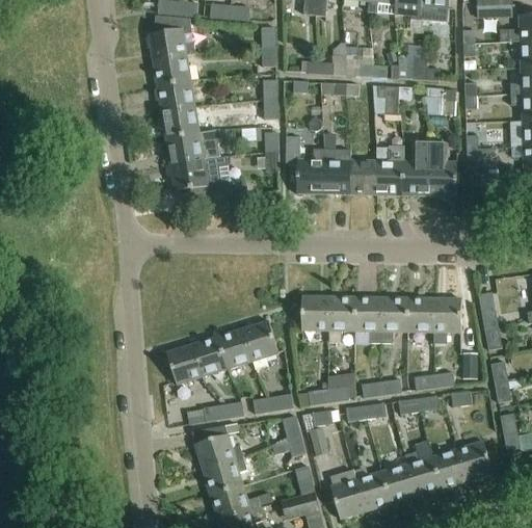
[(178,17),(179,2),(159,0),(158,15),(178,17)]
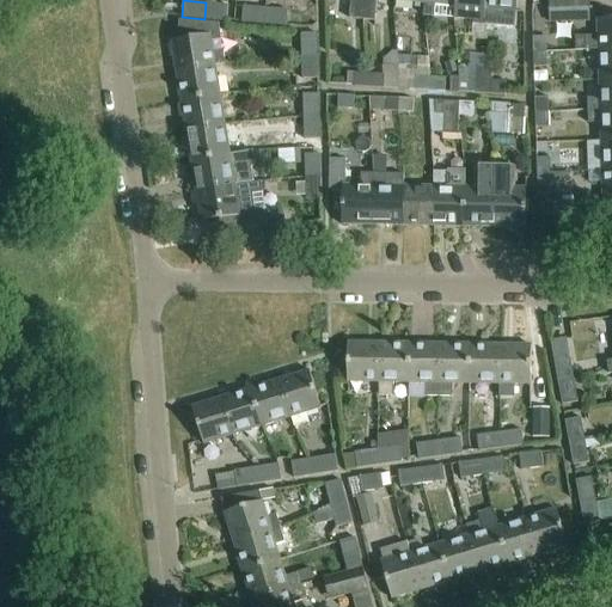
[(335,1),(335,0),(350,0),(348,17),(361,18),(362,0),(322,0),(335,1)]
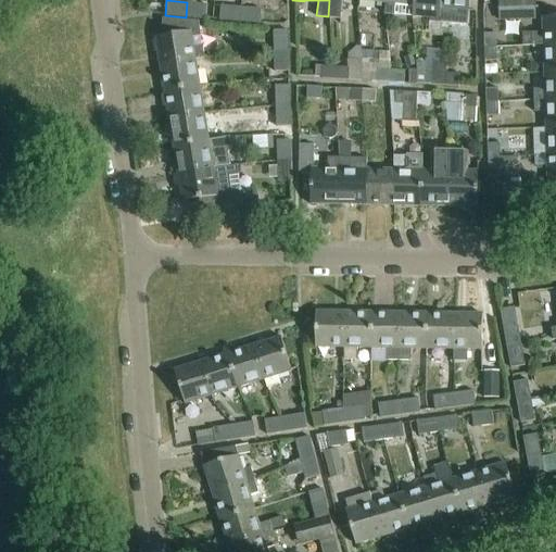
[(329,0),(328,16),(340,17),(342,0),(329,0)]
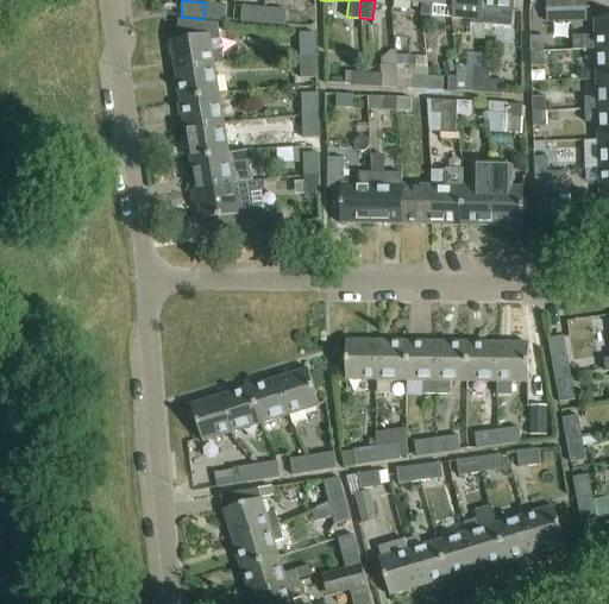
[(432,12),(433,2),(452,5),(452,0),(422,0),(422,1),(421,11),(432,12)]
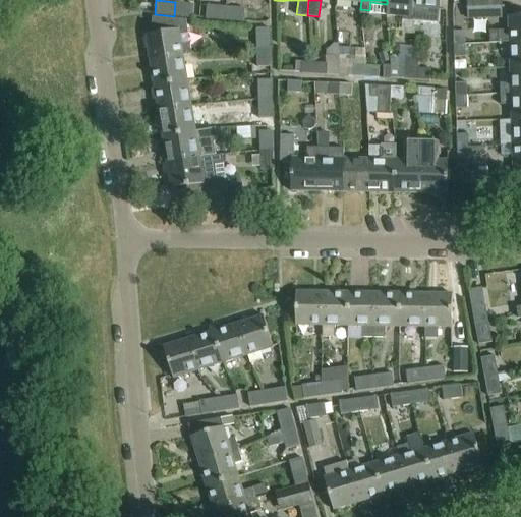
[(403,15),(412,16),(412,0),(387,0),(387,4),(387,11),(403,12),(403,15)]
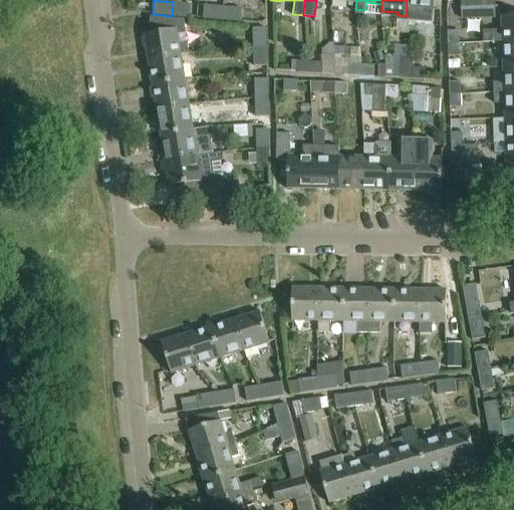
[(407,0),(407,16),(432,19),(433,0),(407,0)]
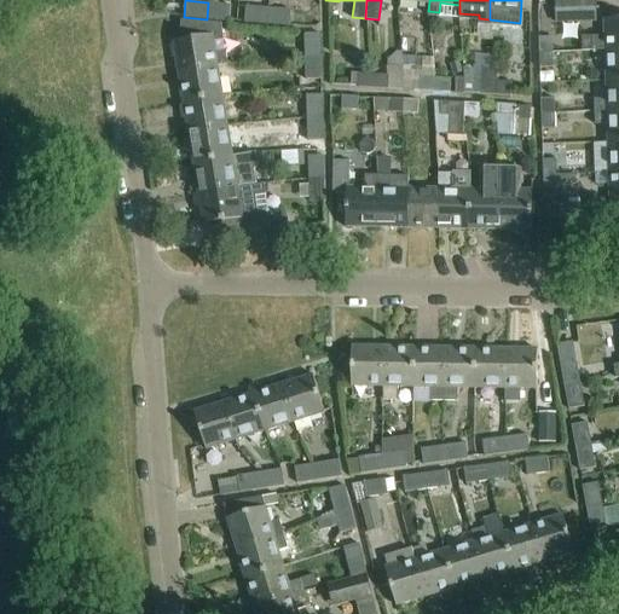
[(554,0),(555,21),(597,18),(595,0),(554,0)]
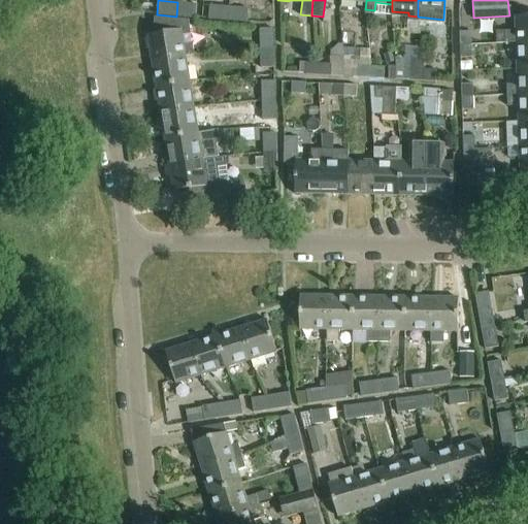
[(176,17),(188,18),(195,18),(197,3),(177,2),(176,17)]
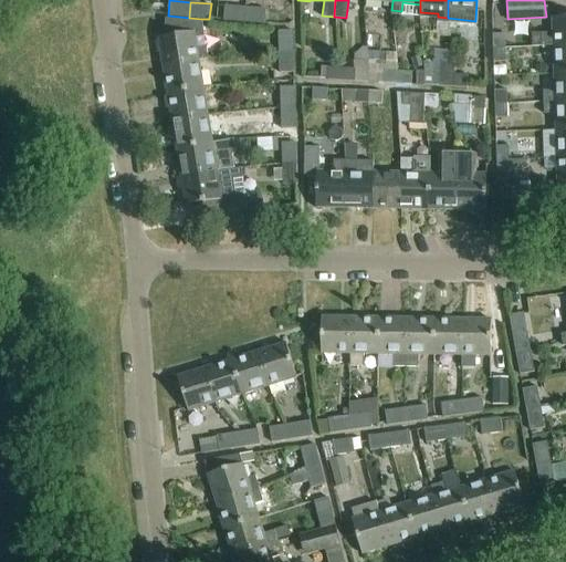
[(224,20),(244,21),(245,6),(226,4),(224,20)]
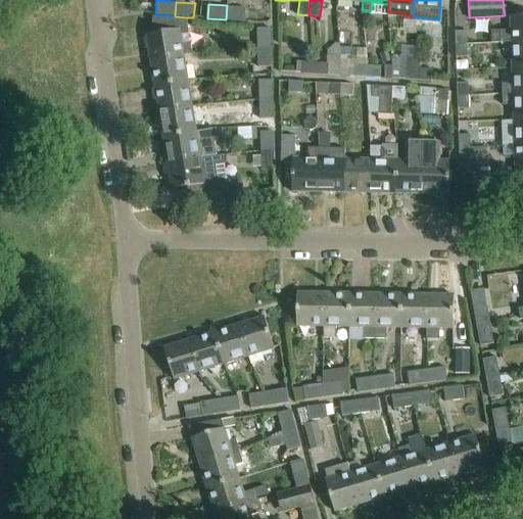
[(246,7),(227,5),(226,19),(244,21),(246,7)]
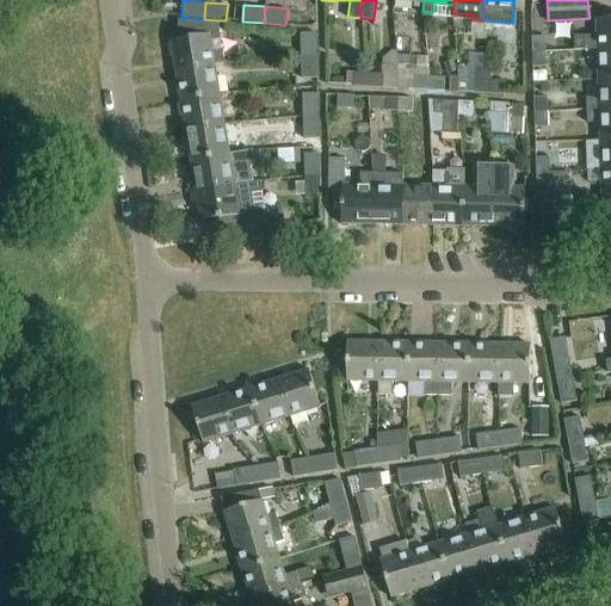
[(610,16),(597,16),(597,35),(575,35),(576,48),(598,48),(610,47),(610,16)]
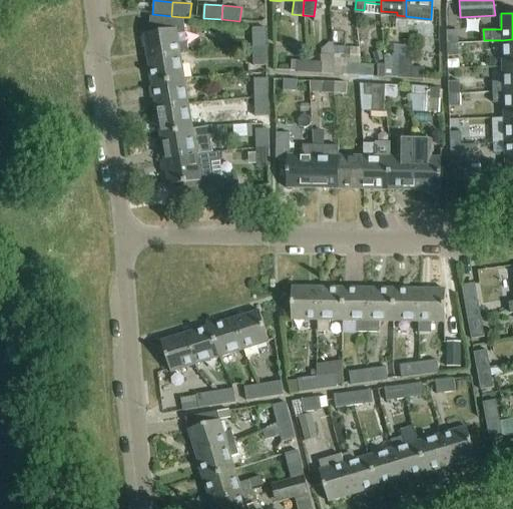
[(142,33),(147,58),(179,53),(187,51),(185,40),(176,41),(175,34),(184,33),(182,17),(171,16),(152,14),(150,14),(148,32),(142,33)]
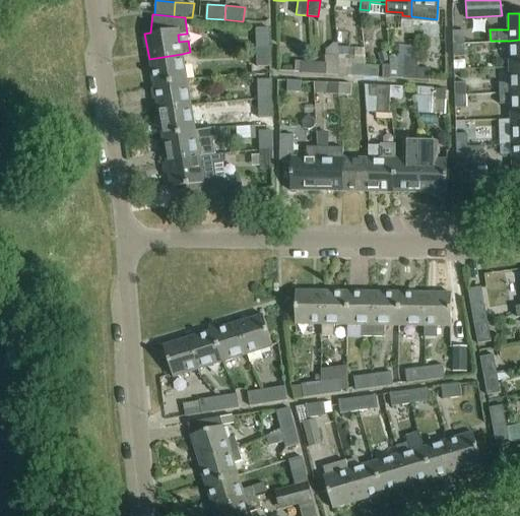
[(257,46),(270,46),(270,27),(257,27),(257,46)]
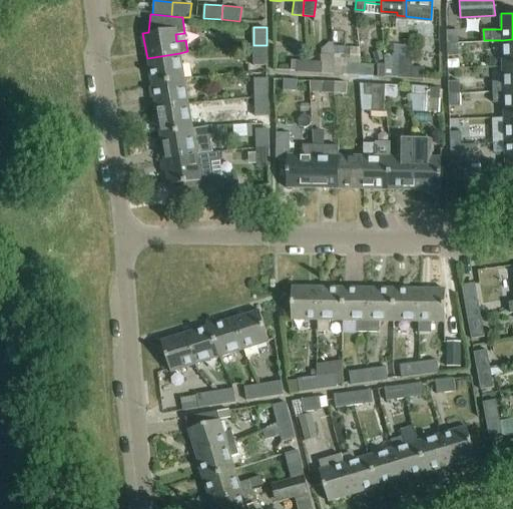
[(446,29),(447,41),(458,41),(458,28),(446,29)]
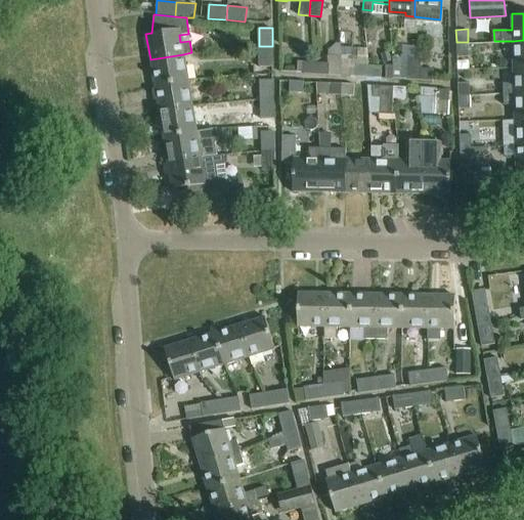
[(523,40),(513,41),(513,67),(523,66),(523,40)]
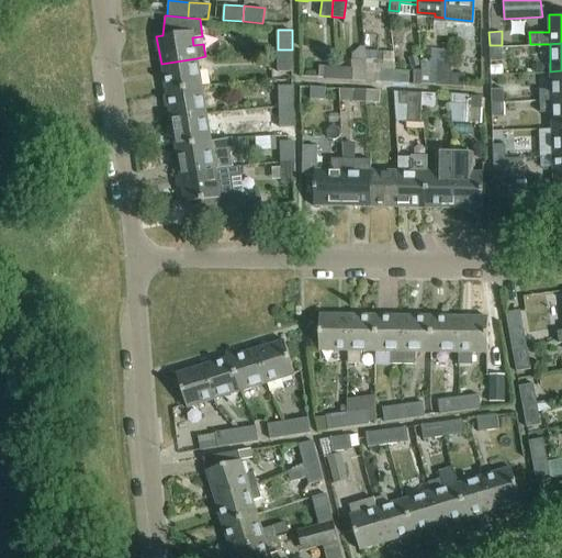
[(502,59),(502,45),(490,45),(490,59),(502,59)]
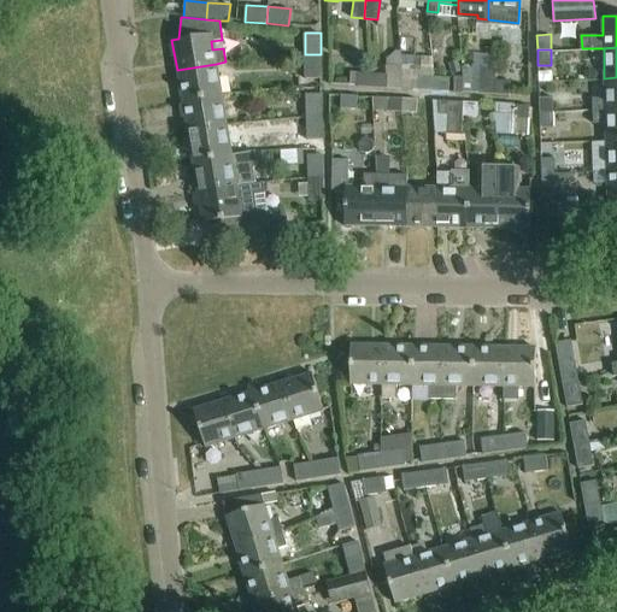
[(418,89),(434,90),(434,76),(432,76),(433,54),(422,53),(421,64),(401,63),(404,87),(418,88),(418,89)]
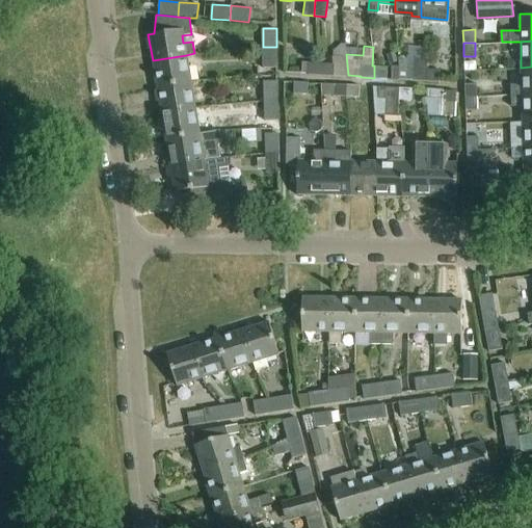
[(276,67),(276,47),(263,47),(264,67),(276,67)]
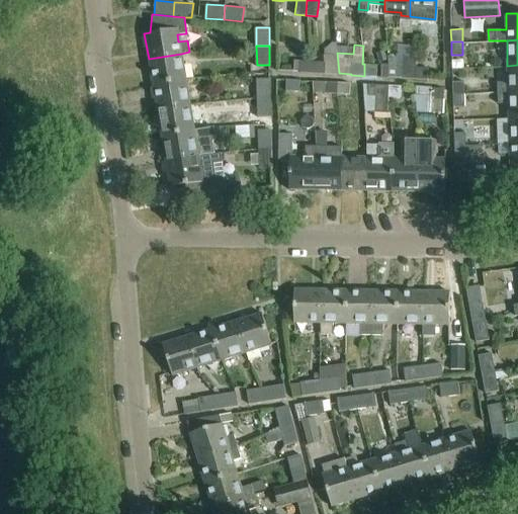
[(383,50),(376,52),(378,61),(386,58),(383,50)]
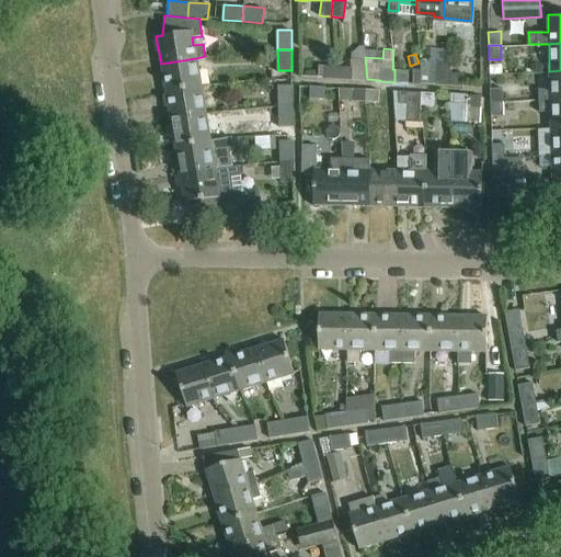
[(167,92),(201,86),(196,58),(161,64),(167,92)]
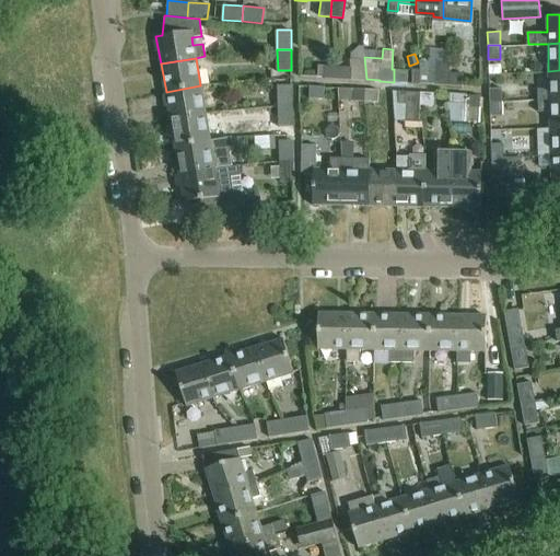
[(434,84),(448,84),(450,73),(450,62),(429,61),(428,71),(435,72),(434,84)]
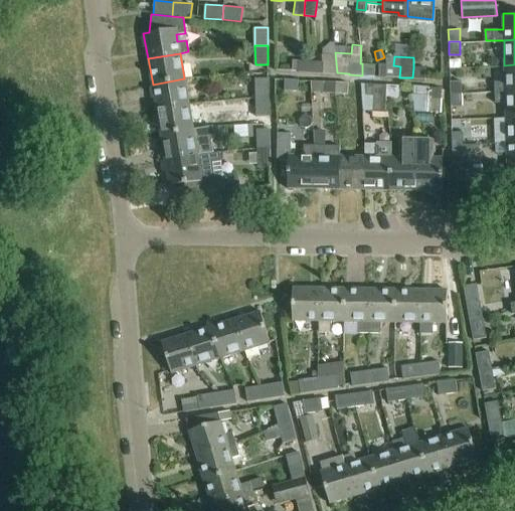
[(298,71),(311,71),(311,60),(293,59),(292,69),(298,70),(298,71)]
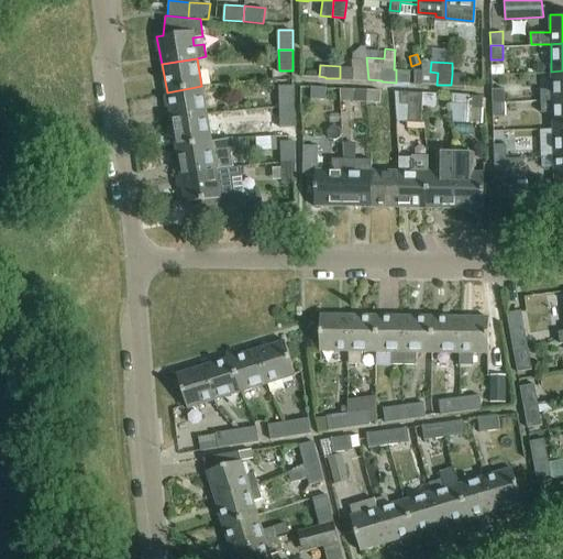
[(360,67),(340,66),(340,78),(360,80),(360,67)]
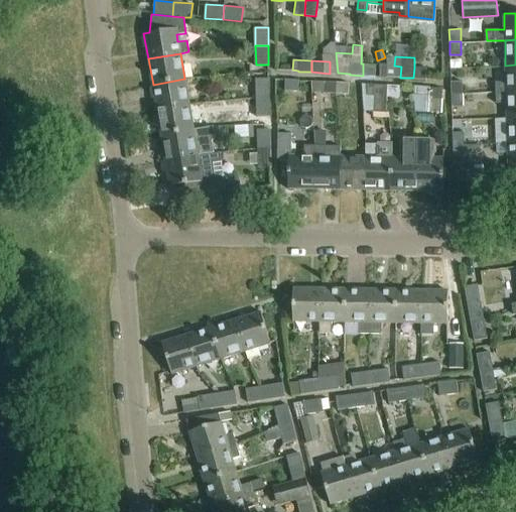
[(381,62),(380,75),(389,76),(390,64),(381,62)]
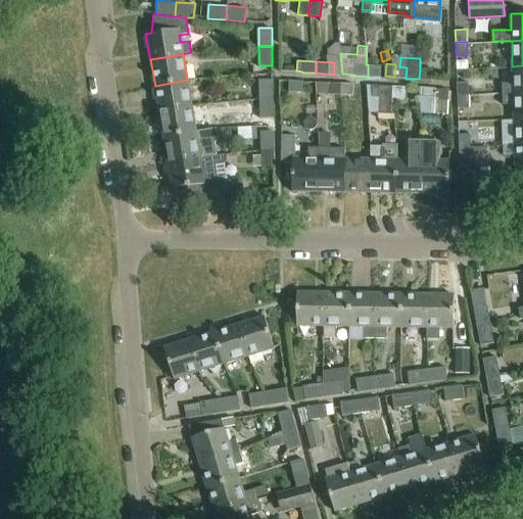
[(368,64),(368,77),(379,78),(380,65),(368,64)]
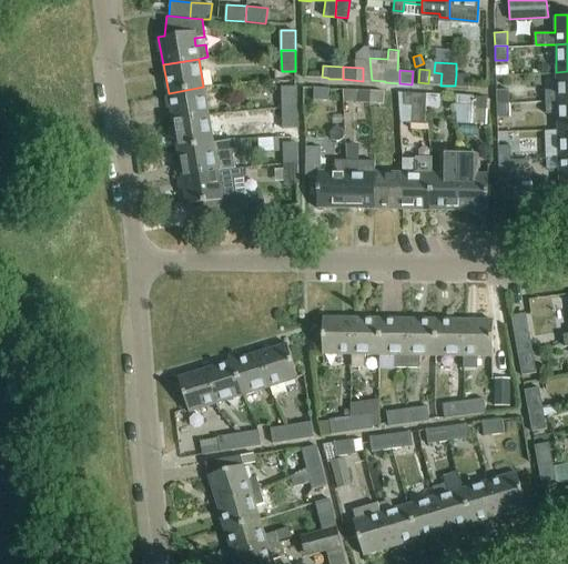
[(567,71),(556,72),(557,88),(545,88),(546,100),(557,100),(557,99),(567,98),(567,71)]
